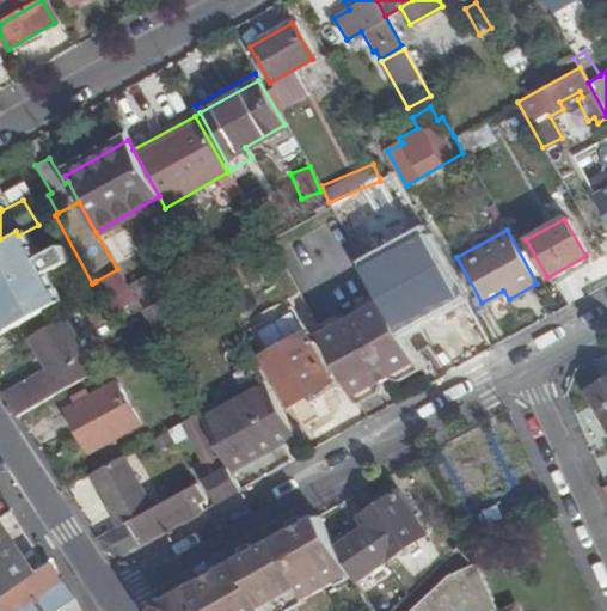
[(192,255),(128,291),(135,301),(141,312),(175,293),(204,276),(192,255)]
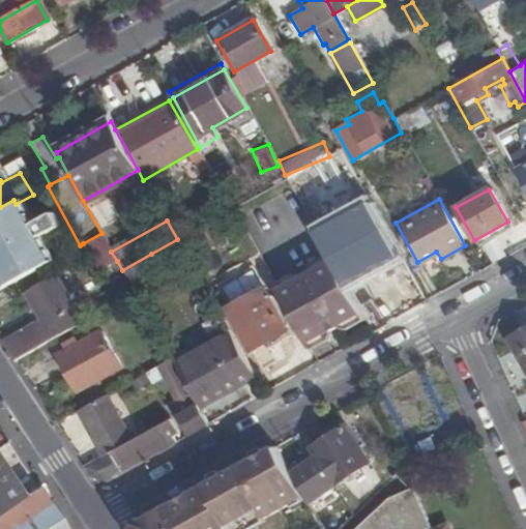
[(98,271),(117,261),(111,252),(101,233),(83,243),(98,271)]
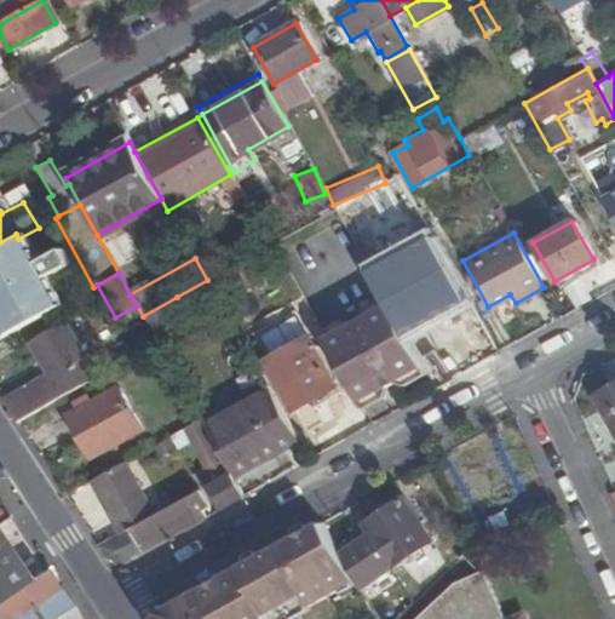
[(424,359),(470,332),(440,281),(394,305),(424,359)]
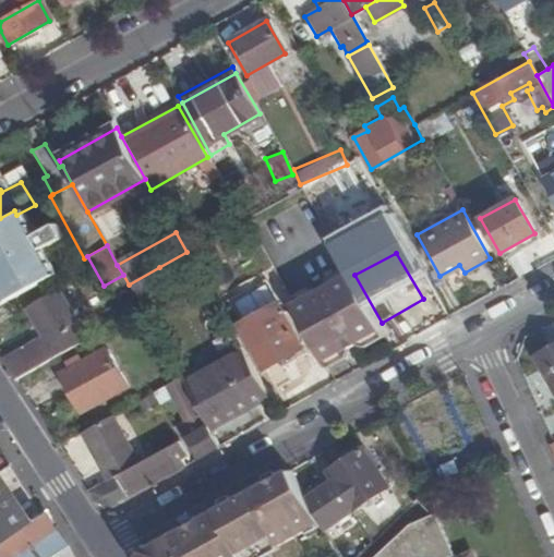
[(169,286),(159,267),(129,285),(137,302),(169,286)]
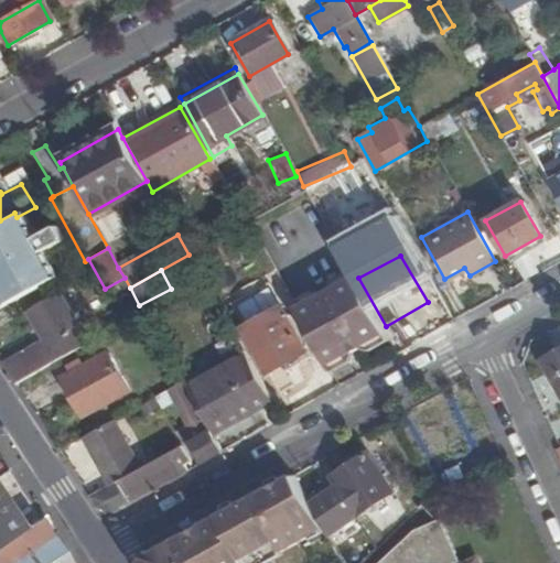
[(352,274),(293,307),(319,353),(327,367),(386,336),(383,331),(352,274)]
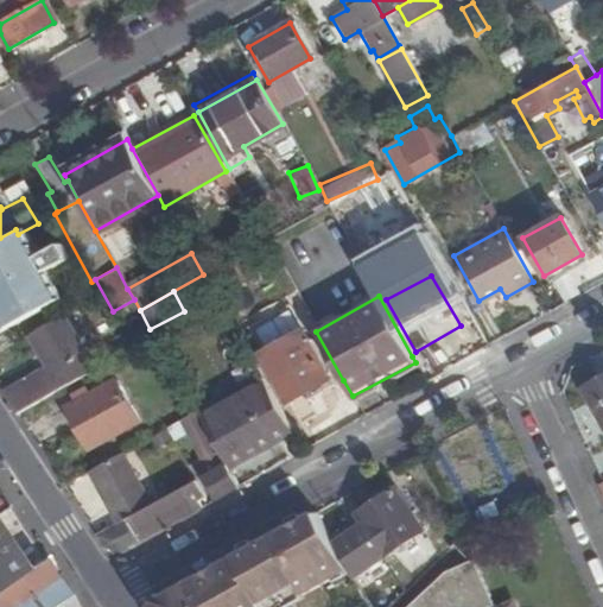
[(17,416),(91,374),(58,316),(25,335),(36,353),(39,352),(49,367),(2,394),(17,416)]
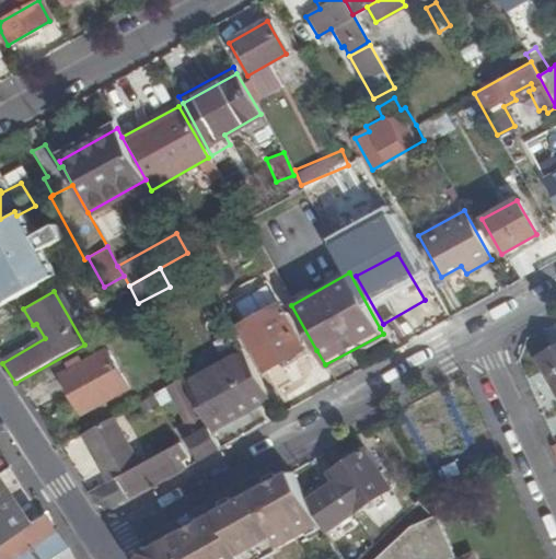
[(278,305),(304,356),(316,350),(291,305),(289,300),(278,305)]
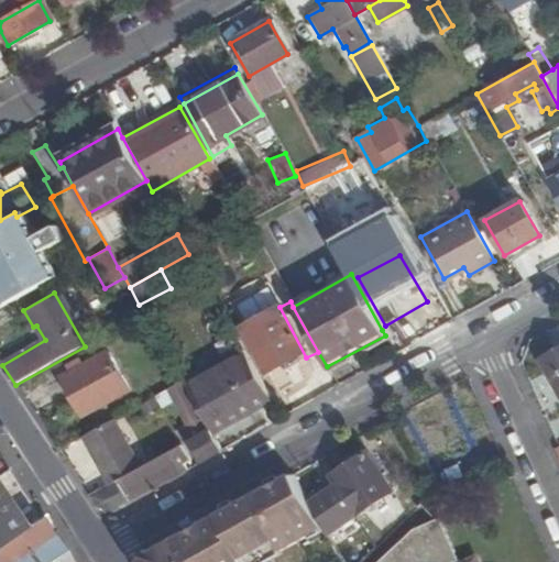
[(282,372),(306,357),(280,307),(241,328),(265,373),(278,365),(282,372)]
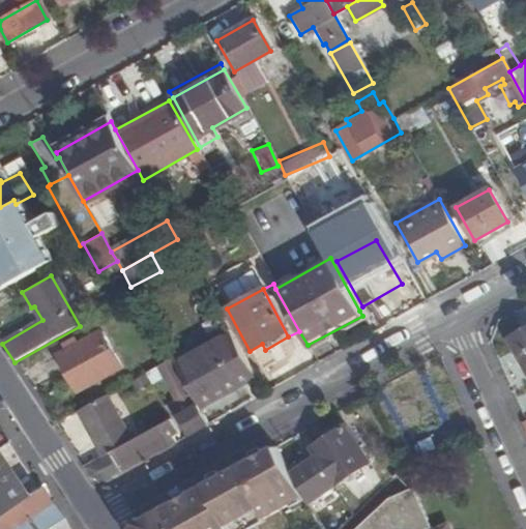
[(525,328),(506,340),(525,373),(525,328)]
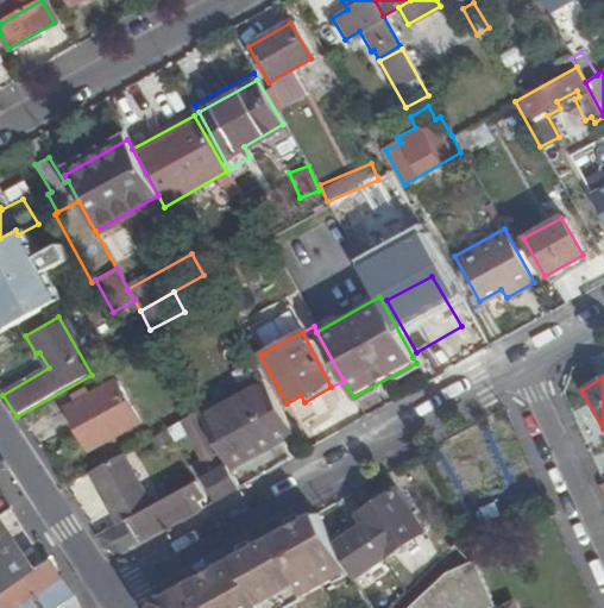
[(262,380),(197,414),(227,467),(291,431),(262,380)]
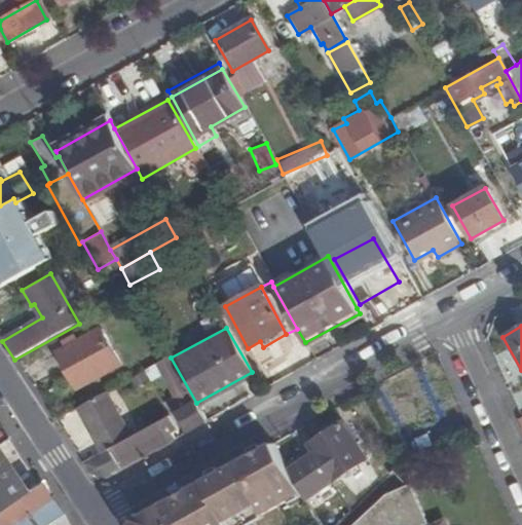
[(98,330),(57,352),(76,388),(117,367),(98,330)]
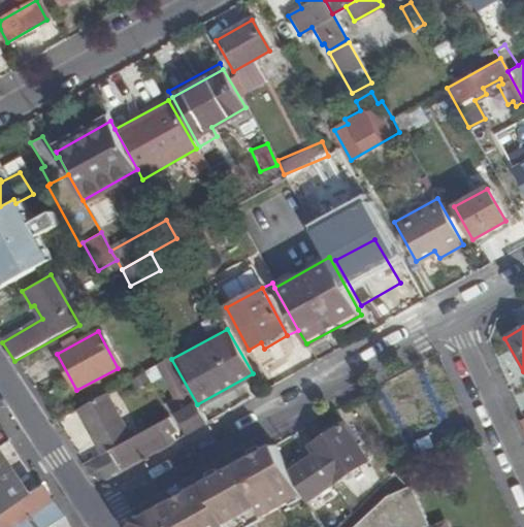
[(173,414),(186,435),(206,423),(197,404),(171,359),(170,357),(153,366),(142,372),(148,381),(149,383),(159,377),(176,412),(173,414)]
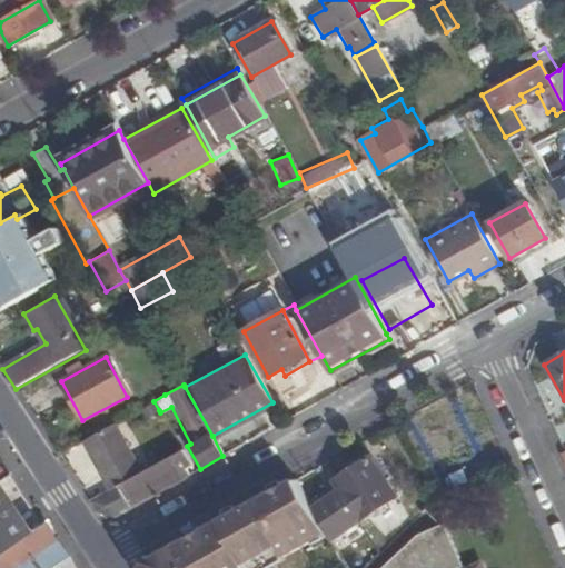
[(159,410),(154,401),(138,409),(144,419),(159,410)]
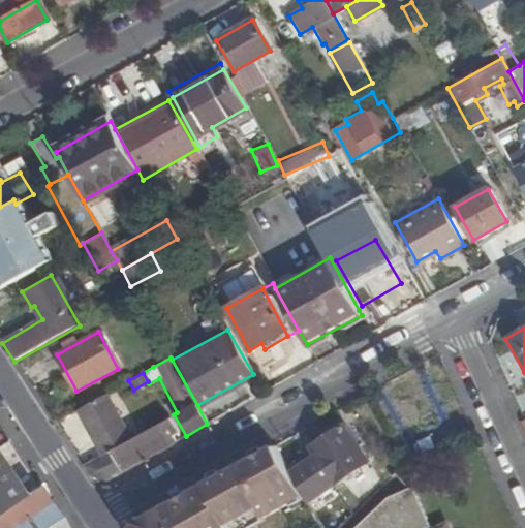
[(129,440),(103,394),(74,410),(100,456),(104,454),(129,440)]
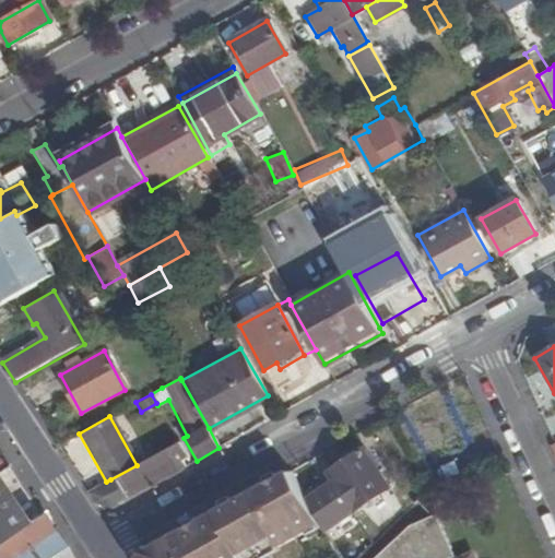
[(124,502),(184,467),(180,462),(188,459),(178,441),(137,465),(110,479),(124,502)]
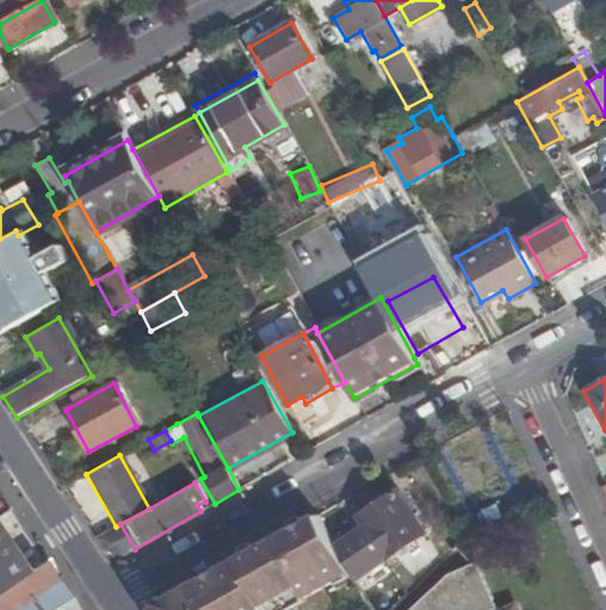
[(362,521),(384,555),(421,535),(395,490),(357,511),(362,521)]
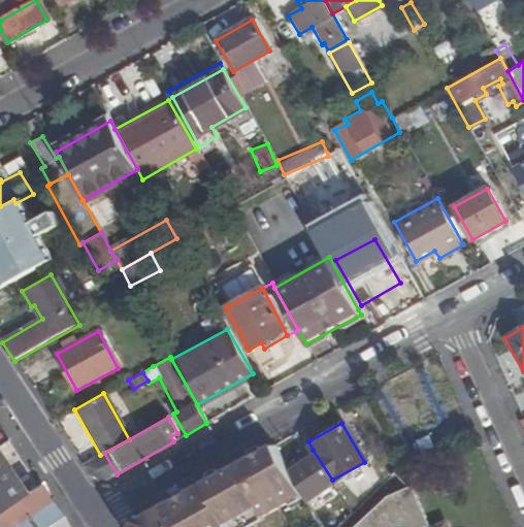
[(240,526),(263,515),(299,495),(284,466),(271,445),(262,450),(135,521),(133,526),(240,526)]
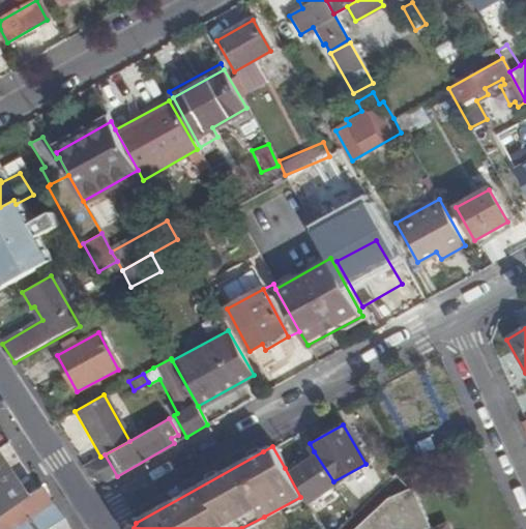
[(314,451),(285,468),(300,497),(302,499),(328,485),(333,481),(314,451)]
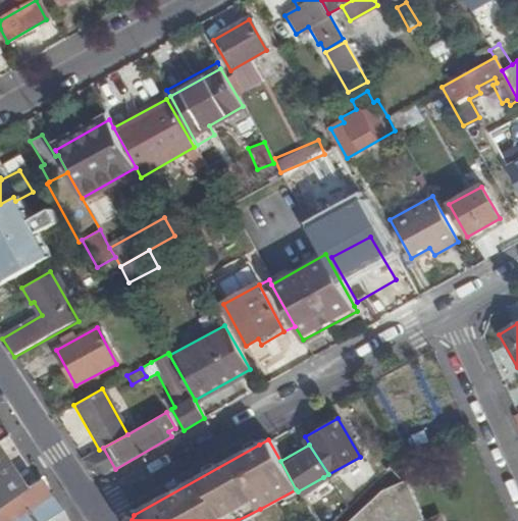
[(115,469),(103,448),(99,450),(83,460),(90,471),(105,474),(115,469)]
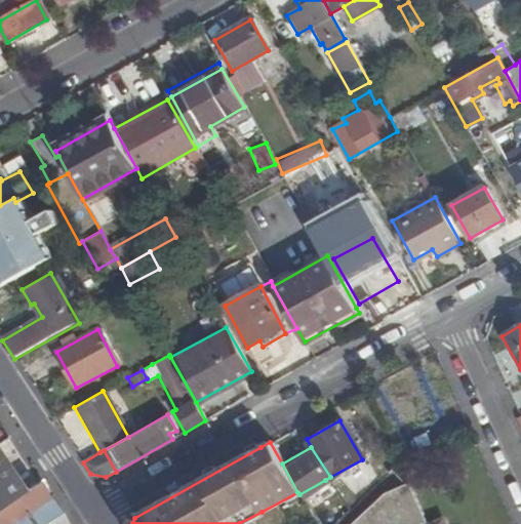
[(0,523),(61,523),(33,481),(9,496),(0,502),(0,523)]
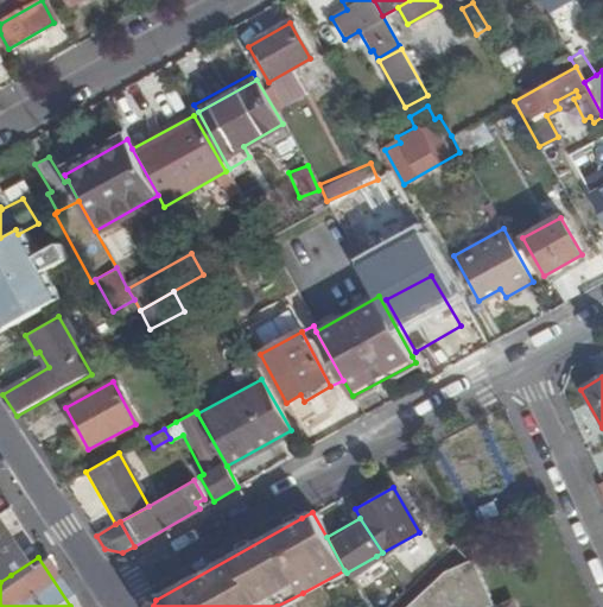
[(489,606),(468,557),(448,567),(404,606),(489,606)]
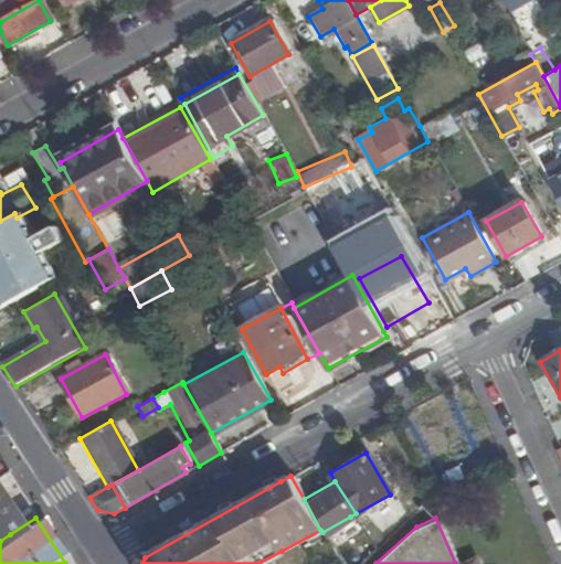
[(0,541),(10,534),(0,519),(0,541)]
